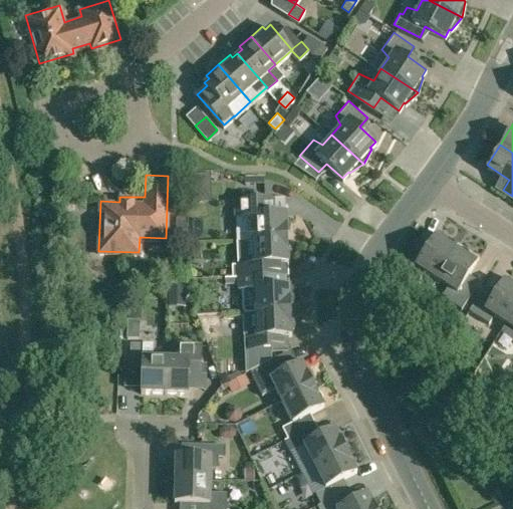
[(252,237),(287,236),(287,230),(289,227),(290,224),(290,221),(289,217),(286,215),(286,211),(265,212),(264,196),(236,197),(237,238),(252,238),(252,237)]
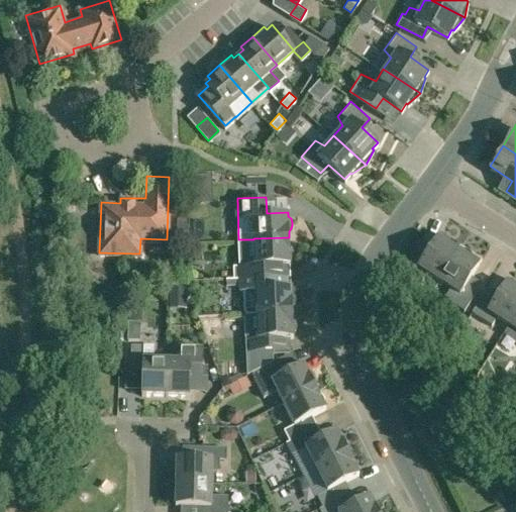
[(438,279),(460,244),(439,231),(426,251),(415,244),(402,266),(422,279),(427,271),(438,279)]
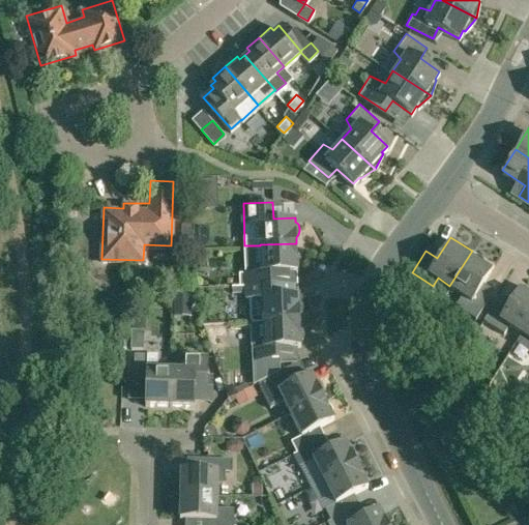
[(237,270),(238,284),(250,283),(276,282),(295,281),(295,268),(297,268),(297,264),(299,262),(300,259),(300,255),(299,252),(296,250),(296,243),(260,244),(260,245),(244,245),(245,270),(237,270)]
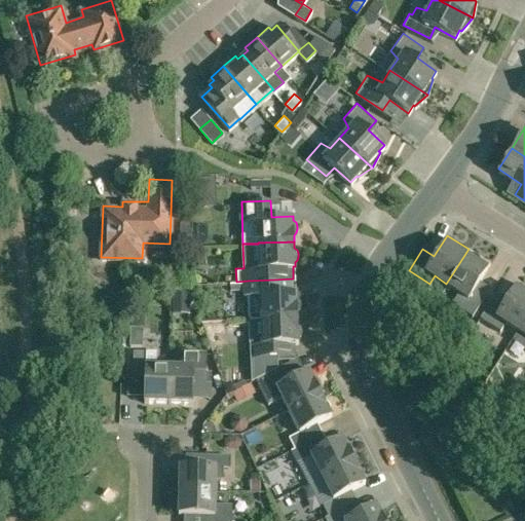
[(489,262),(469,249),(446,284),(458,291),(451,301),(472,313),(487,290),(477,283),(489,262)]
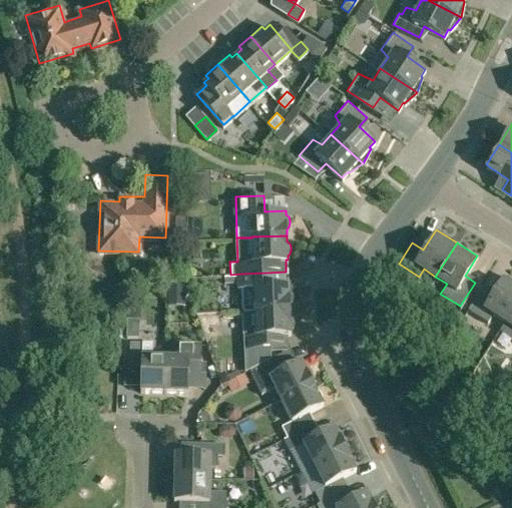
[(243,311),(290,308),(290,302),(292,300),(293,297),(293,293),(292,290),(289,288),(289,284),(287,284),(286,272),(268,273),(241,274),(230,275),(223,276),(224,281),(237,281),(237,286),(241,286),(243,311)]
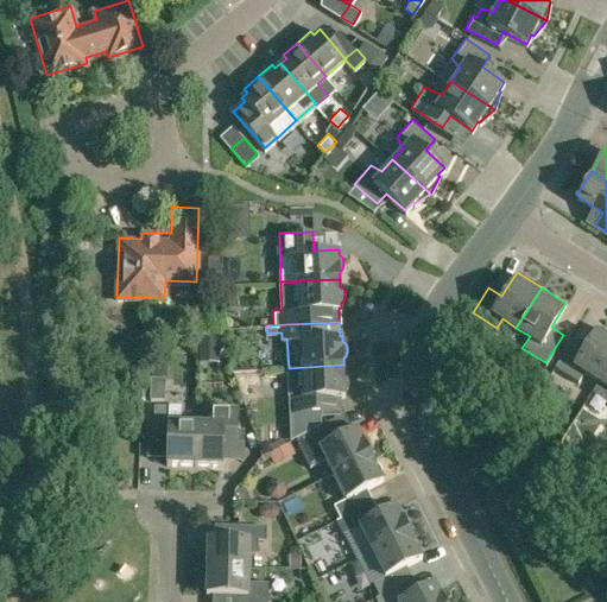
[(598,380),(606,365),(606,329),(599,324),(583,348),(570,340),(555,365),(577,380),(583,371),(598,380)]
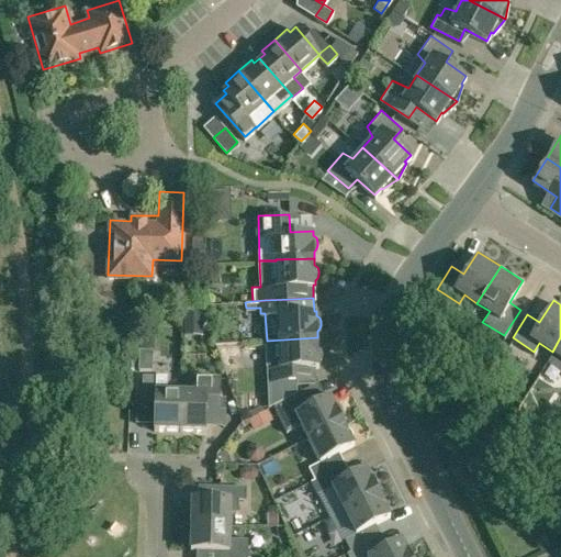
[(182,315),(183,332),(202,332),(202,310),(182,310),(182,315)]
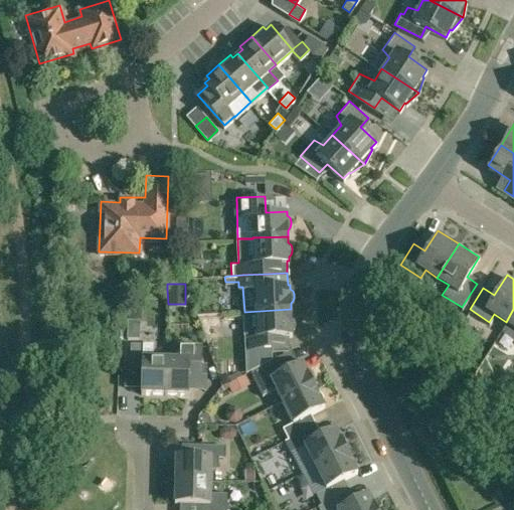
[(291,316),(291,309),(244,312),(245,336),(245,348),(272,347),(288,346),(287,334),(292,334),(292,330),(294,328),(295,324),(295,321),(294,318),(291,316)]
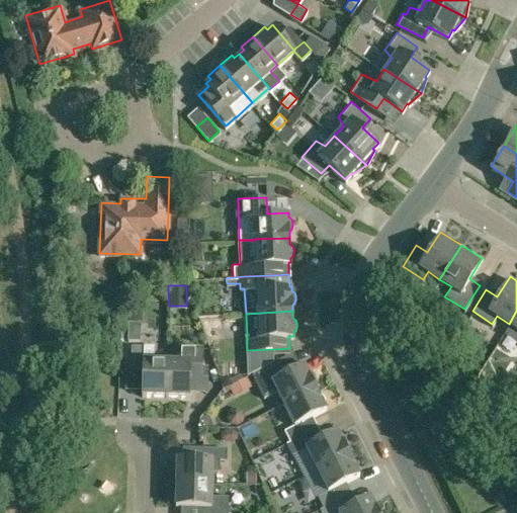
[(222,331),(221,315),(200,316),(205,332),(222,331)]
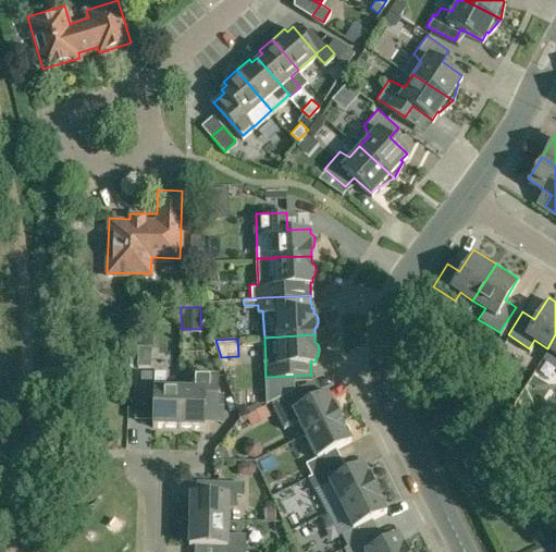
[(177,424),(178,385),(165,385),(165,369),(140,369),(139,395),(152,395),(152,424),(177,424)]
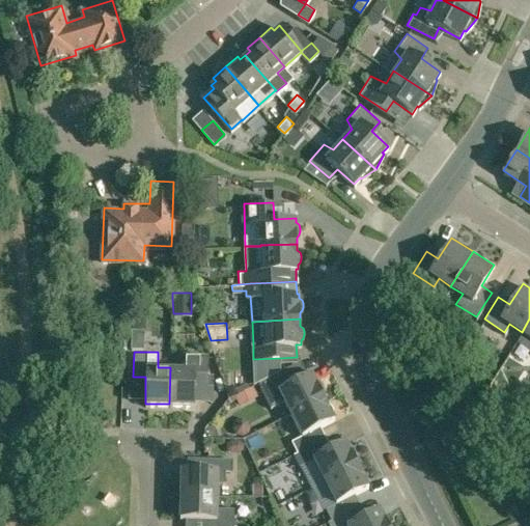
[(183,368),(170,367),(169,404),(194,405),(194,399),(212,399),(213,375),(206,375),(207,354),(184,353),(183,368)]
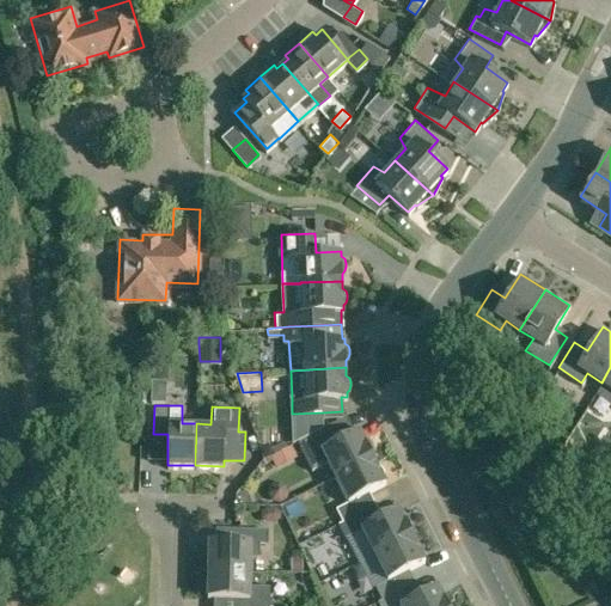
[(334,475),(372,455),(368,448),(370,445),(370,441),(368,438),(365,434),(361,434),(359,429),(336,440),(330,427),(299,444),(312,467),(327,460),(334,475)]
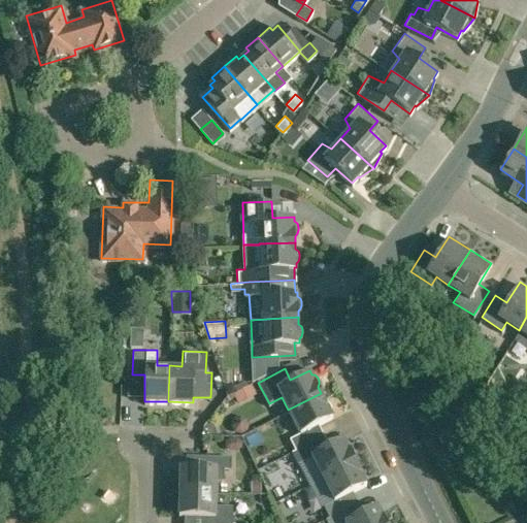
[(255,391),(250,382),(233,391),(237,400),(255,391)]
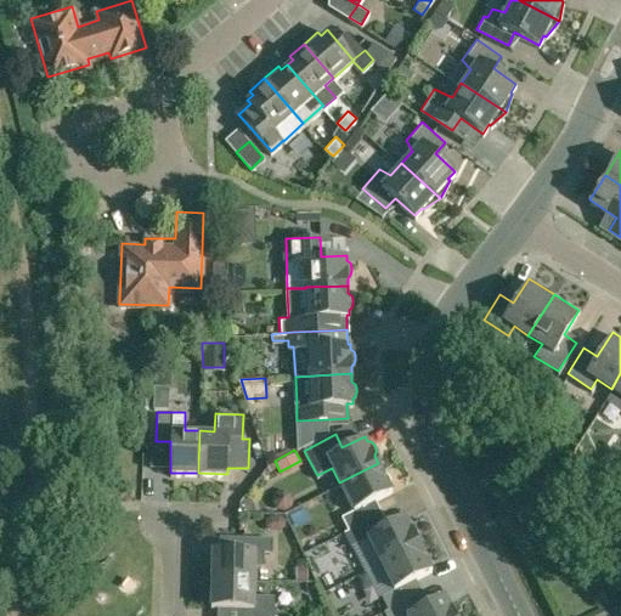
[(378,463),(339,482),(353,508),(342,514),(348,527),(376,514),(368,501),(391,490),(389,485),(391,481),(390,476),(389,473),(385,470),(382,469),(378,463)]
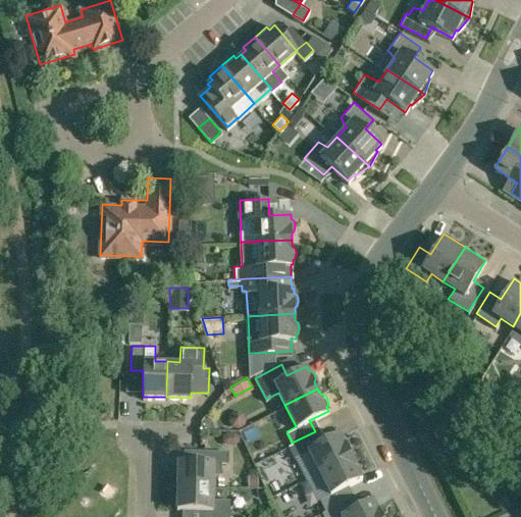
[(315,431),(292,443),(288,445),(294,456),(308,449),(318,471),(351,455),(348,449),(349,446),(349,443),(348,440),(345,436),(342,435),(340,432),(320,442),(315,431)]
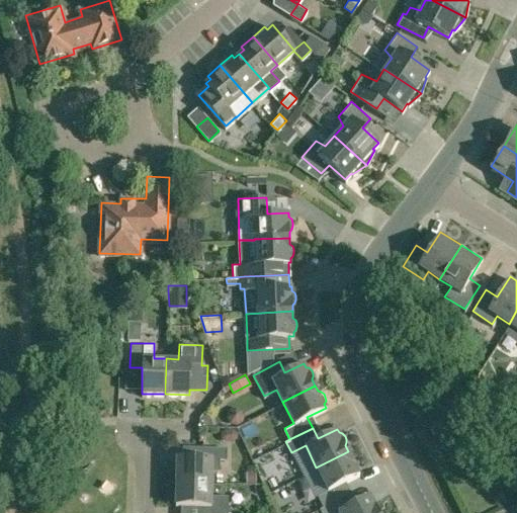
[(176,481),(211,481),(211,469),(219,469),(220,458),(227,458),(227,445),(202,445),(202,457),(176,456),(176,481)]
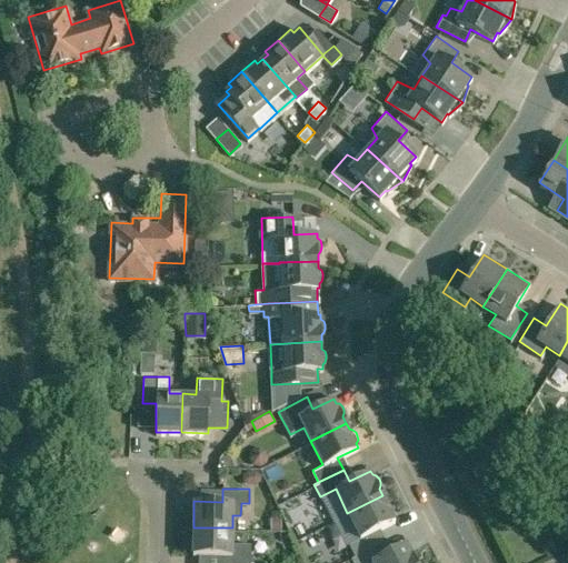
[(386,501),(382,495),(347,513),(359,536),(348,542),(355,554),(380,542),(374,530),(395,520),(392,515),(394,512),(394,508),(392,504),(389,502),(386,501)]
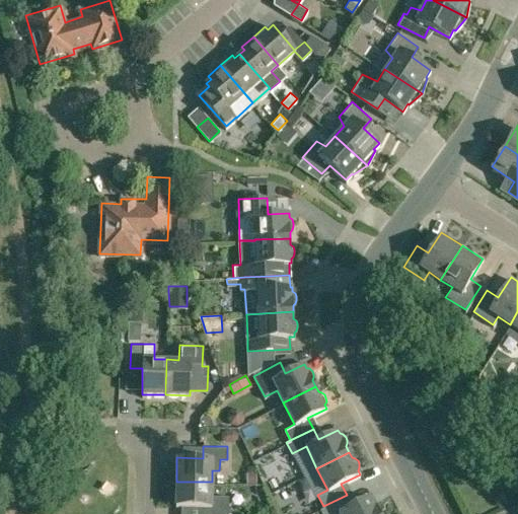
[(212,482),(176,482),(175,505),(202,506),(201,513),(227,513),(228,495),(212,495),(212,482)]
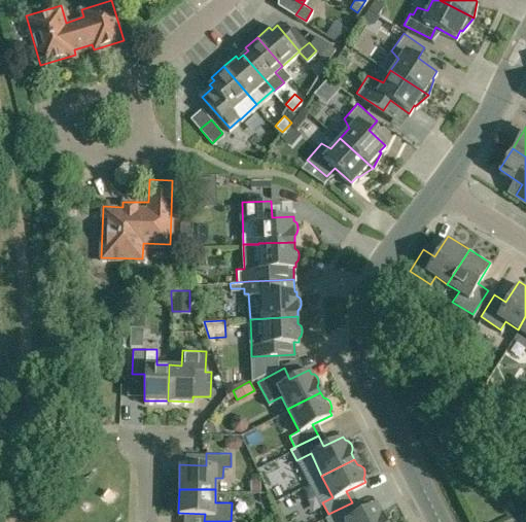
[(352,502),(328,514),(324,516),(327,521),(340,521),(344,520),(345,521),(385,521),(385,520),(386,517),(386,513),(384,511),(382,508),(379,507),(377,503),(357,513),(352,502)]
